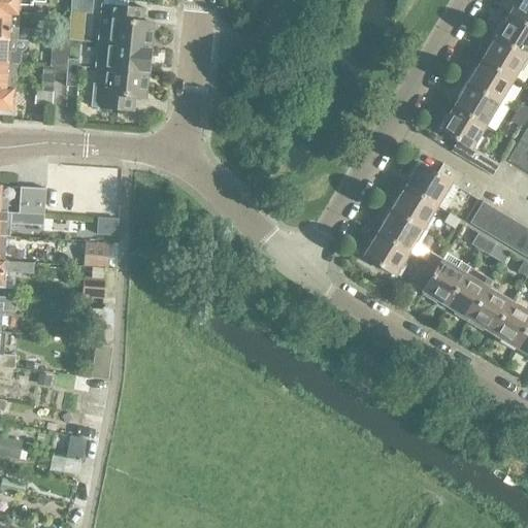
[(0,0),(0,13),(19,15),(20,4),(32,5),(33,1),(45,2),(44,0),(0,0)]
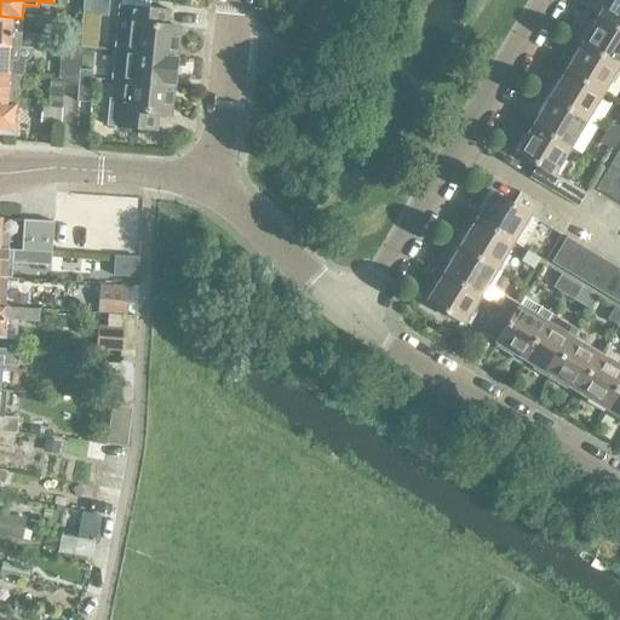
[(619,0),(608,0),(597,18),(619,32),(619,0)]
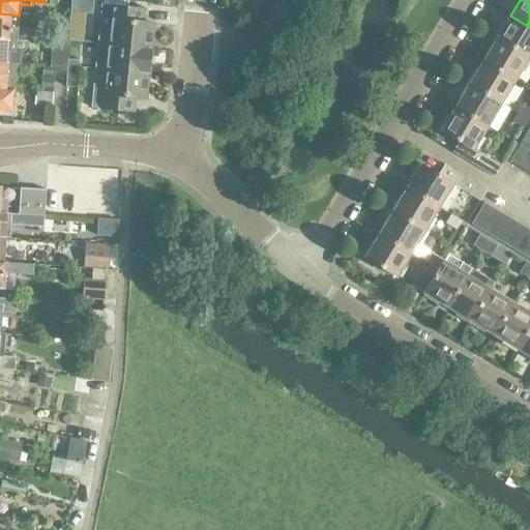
[(140,13),(127,12),(128,6),(101,4),(97,42),(151,48),(154,23),(139,22),(140,13)]
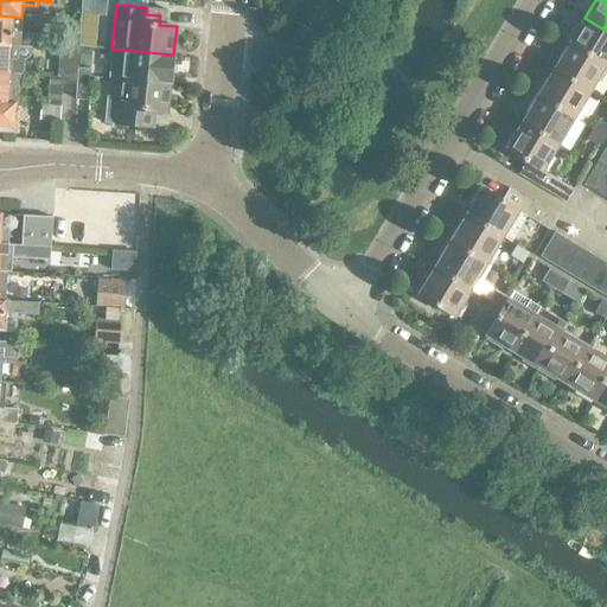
[(0,44),(32,46),(39,48),(40,33),(21,32),(21,18),(0,16),(0,44)]
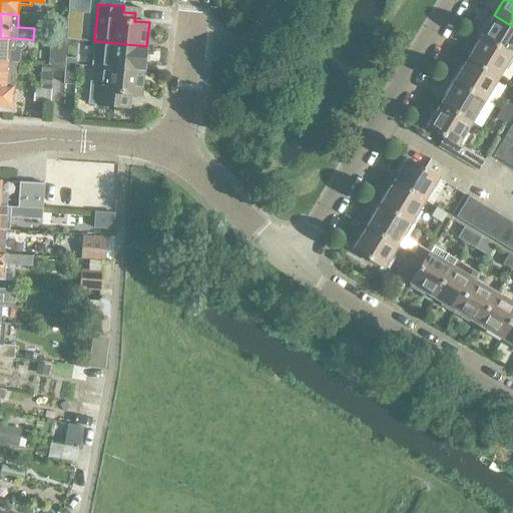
[(481,36),(481,37),(512,56),(512,53),(512,26),(494,15),(490,22),(486,20),(478,34),(481,36)]
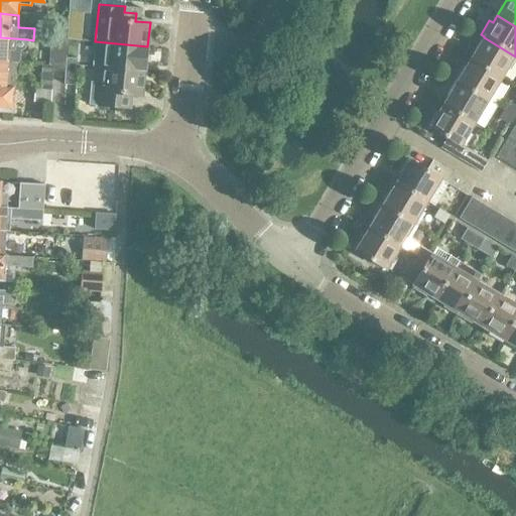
[(51,26),(50,41),(68,41),(69,27),(51,26)]
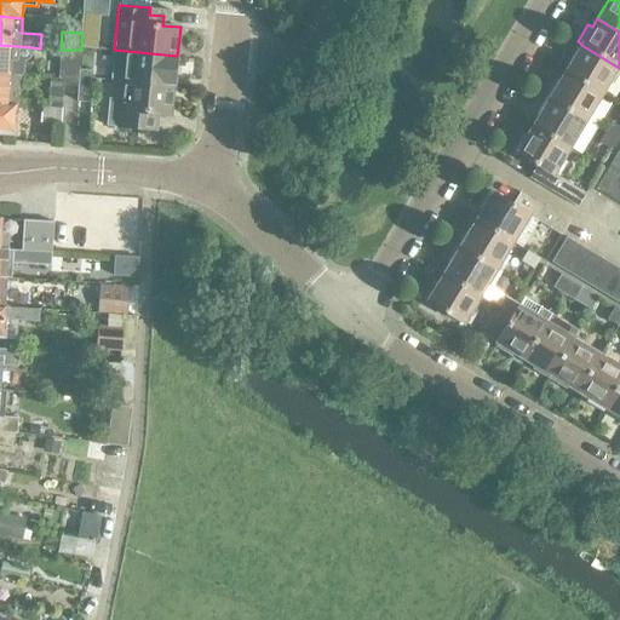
[(33,47),(0,45),(0,74),(9,75),(19,75),(19,76),(21,76),(24,73),(24,61),(27,59),(30,58),(32,56),(32,53),(33,47)]
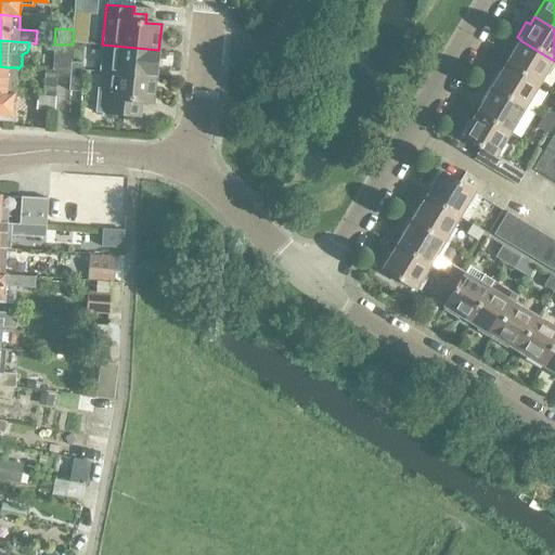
[(506,64),(540,85),(554,61),(520,40),(506,64)]
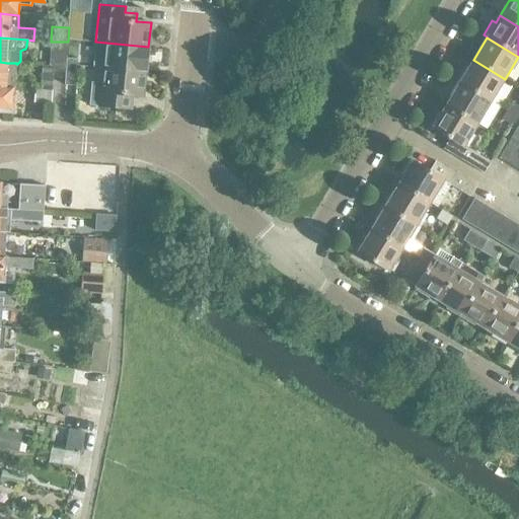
[(51,42),(49,64),(49,66),(54,66),(53,71),(65,72),(67,58),(68,42),(51,42)]
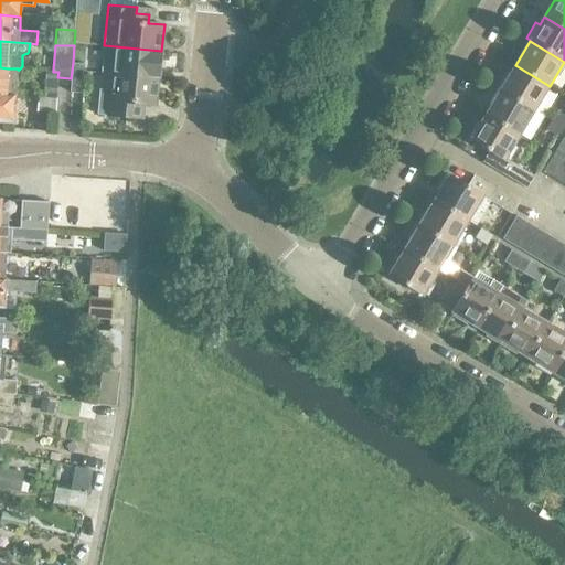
[(161,51),(104,45),(100,73),(113,74),(158,80),(161,51)]
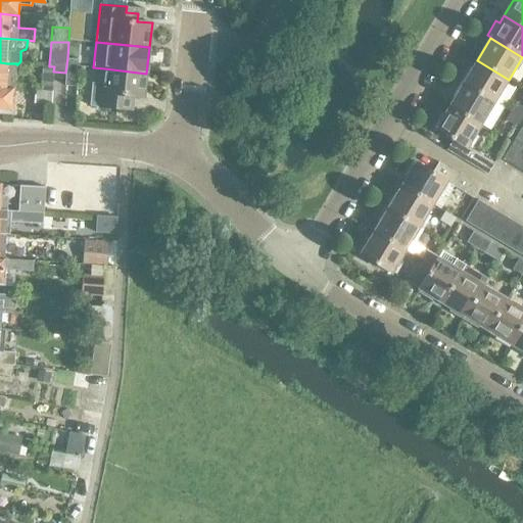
[(77,86),(78,66),(78,59),(67,58),(65,73),(64,85),(77,86)]
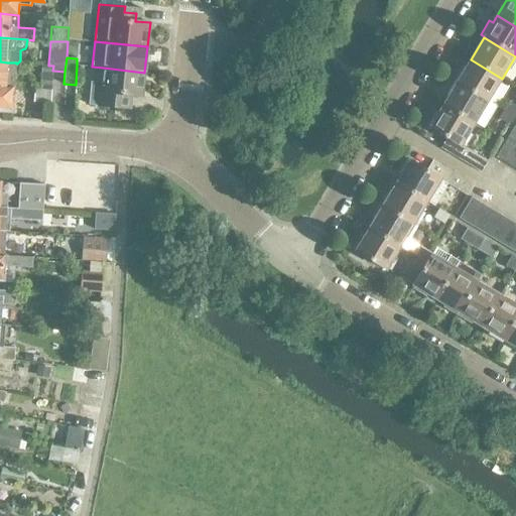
[(461,67),(453,81),(488,102),(502,79),(471,59),(465,69),(461,67)]
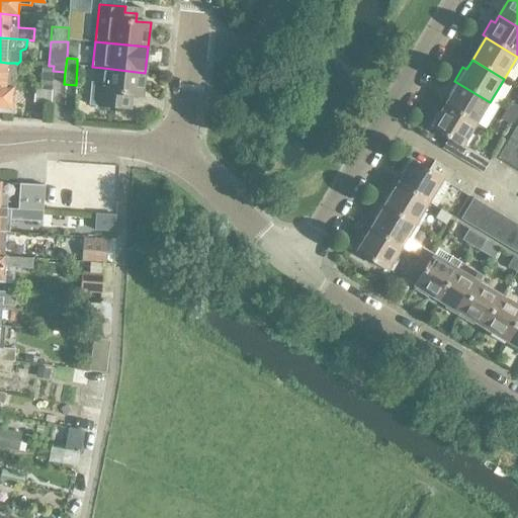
[(0,87),(14,88),(16,64),(16,63),(7,63),(0,62),(0,87)]
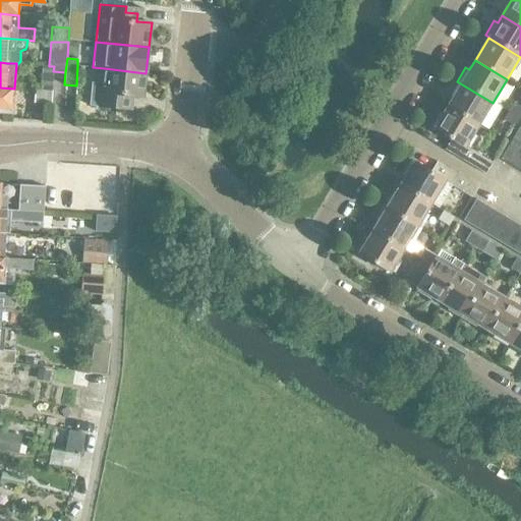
[(52,91),(53,73),(53,71),(54,66),(49,66),(49,64),(43,64),(42,90),(52,91)]
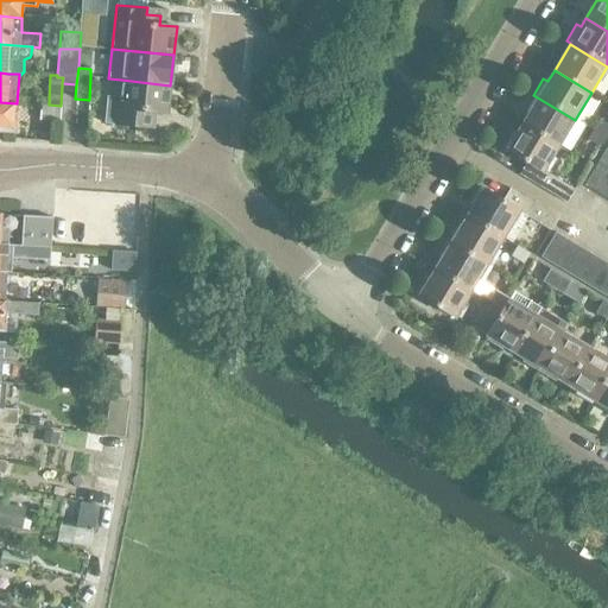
[(154,128),(156,113),(168,114),(170,86),(121,80),(120,97),(107,96),(105,122),(154,128)]
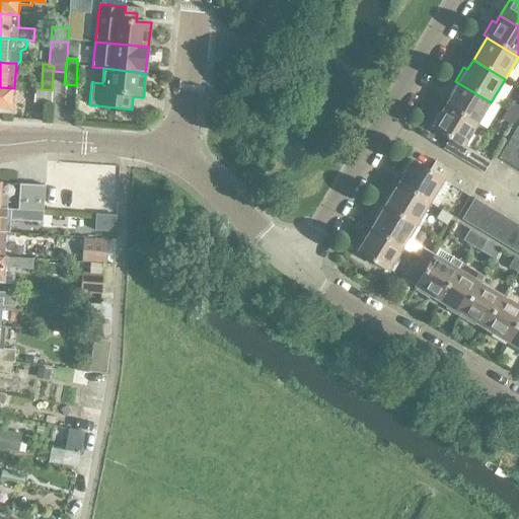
[(447,97),(443,103),(477,125),(491,102),(455,81),(447,95),(450,98),(447,97)]
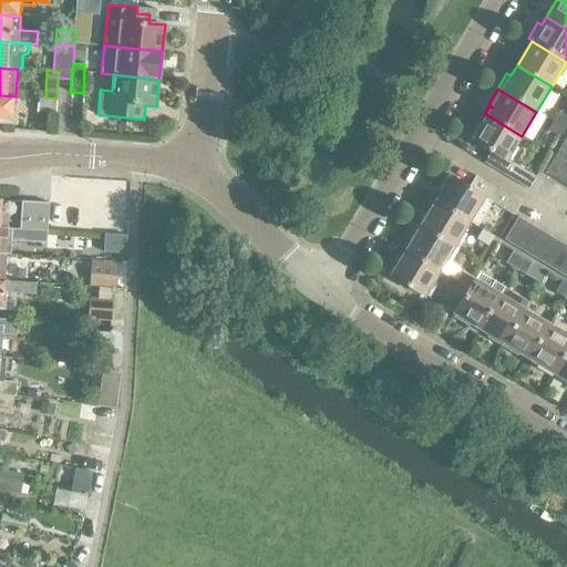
[(12,117),(13,96),(0,95),(0,123),(14,125),(14,119),(12,117)]
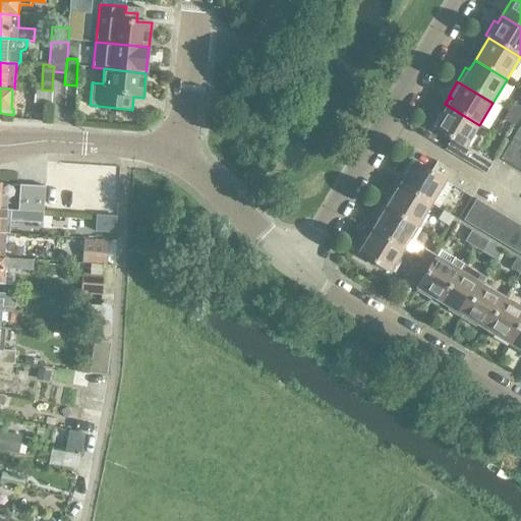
[(34,103),(51,104),(52,91),(42,90),(35,89),(34,103)]
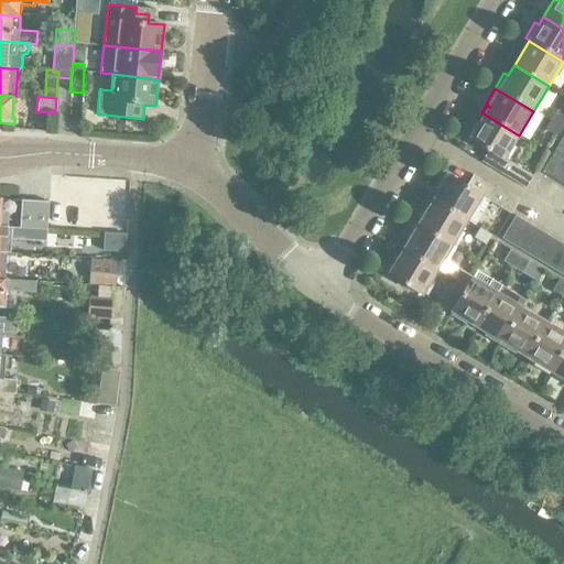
[(557,137),(563,123),(563,114),(556,110),(544,129),(557,137)]
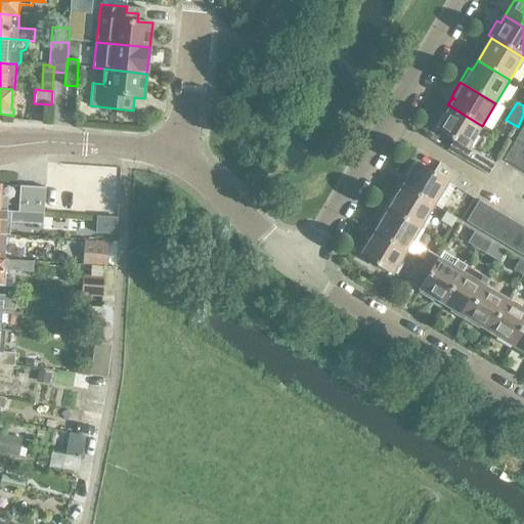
[(453,139),(447,149),(447,150),(488,175),(495,163),(469,146),(482,126),(447,104),(443,111),(446,113),(437,129),(453,139)]
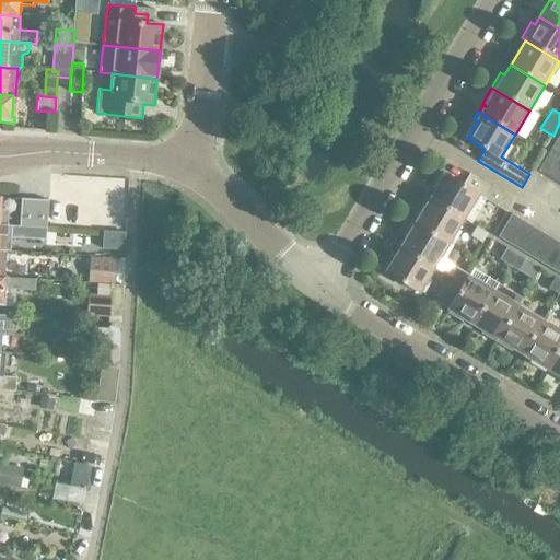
[(559,156),(559,151),(551,147),(537,171),(549,177),(559,156)]
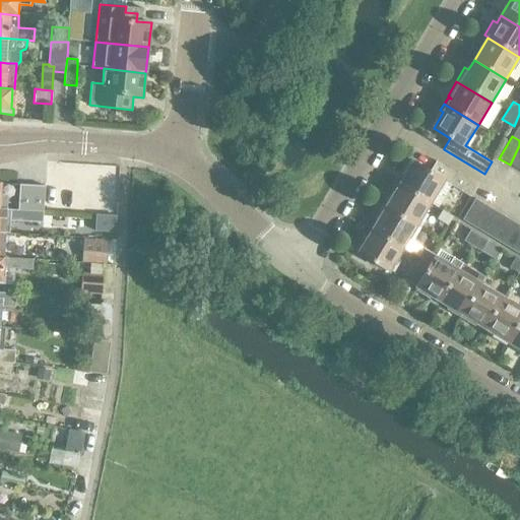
[(519,169),(519,145),(510,165),(519,171),(519,169)]
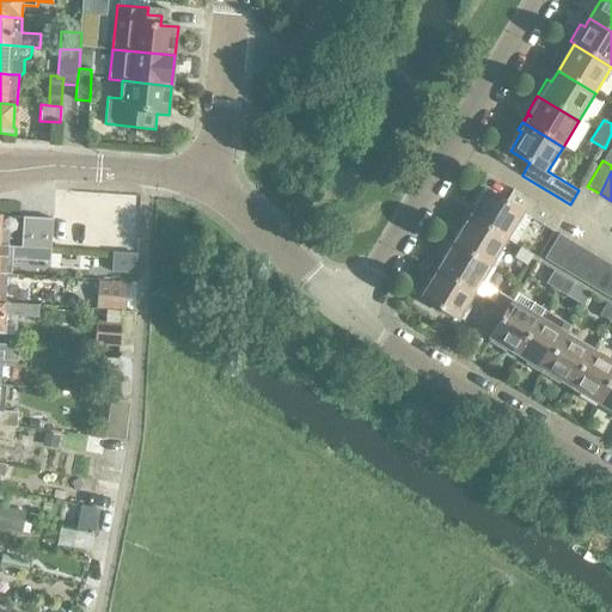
[(470,216),(508,239),(524,213),(554,232),(562,218),(525,195),(518,208),(487,189),(470,216)]
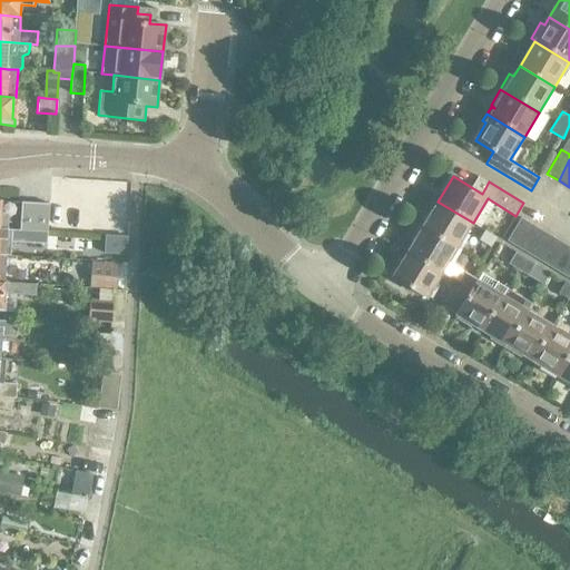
[(21,202),(20,231),(39,232),(39,231),(48,232),(49,203),(21,202)]
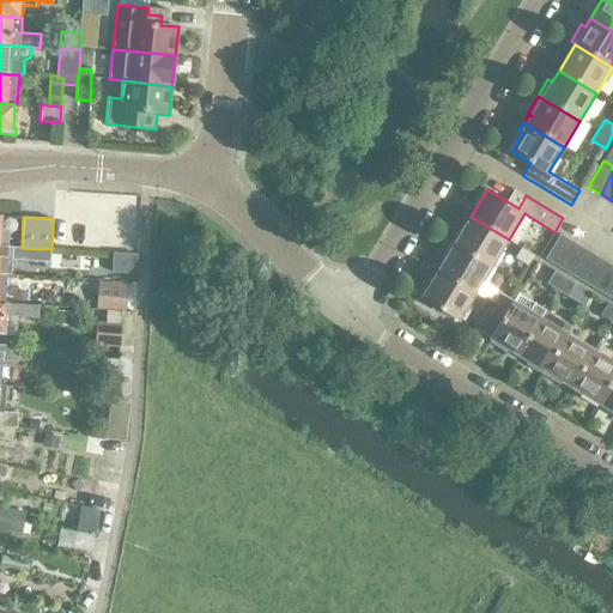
[(455,243),(492,266),(509,240),(471,217),(455,243)]
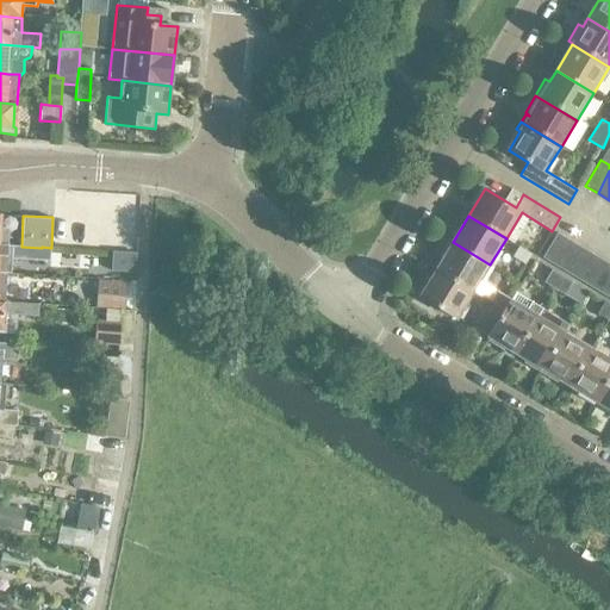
[(555,266),(571,240),(558,232),(542,257),(555,266)]
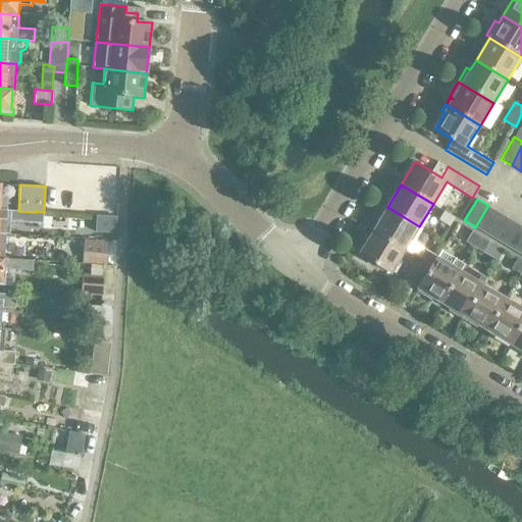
[(484,232),(497,210),(488,205),(475,227),(484,232)]
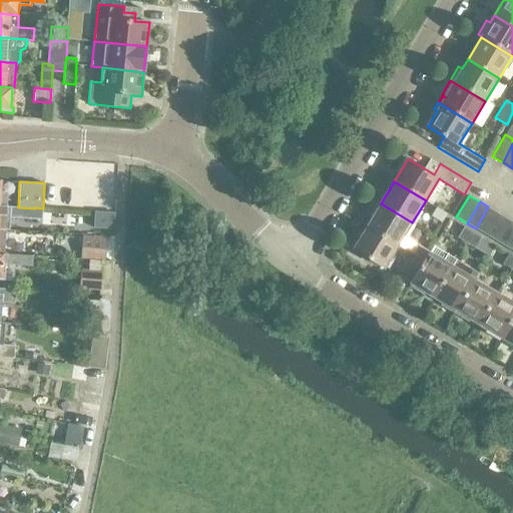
[(412,222),(381,203),(367,226),(399,245),(412,222)]
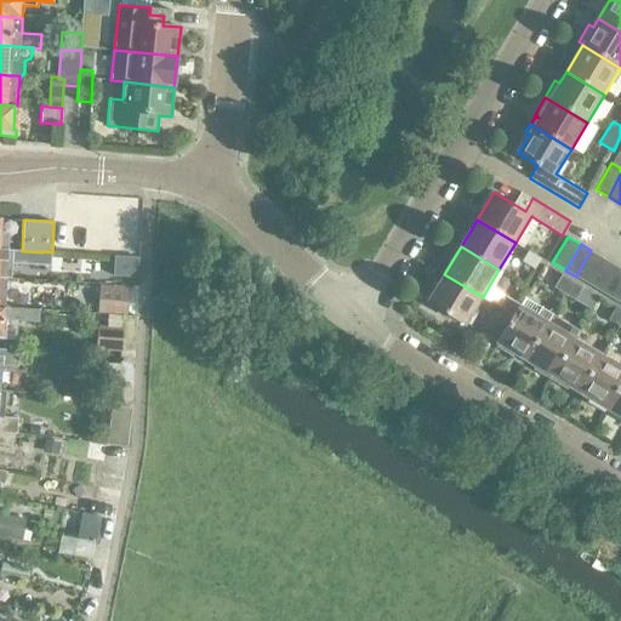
[(0,278),(7,279),(11,279),(12,262),(7,262),(7,250),(0,249),(0,278)]
